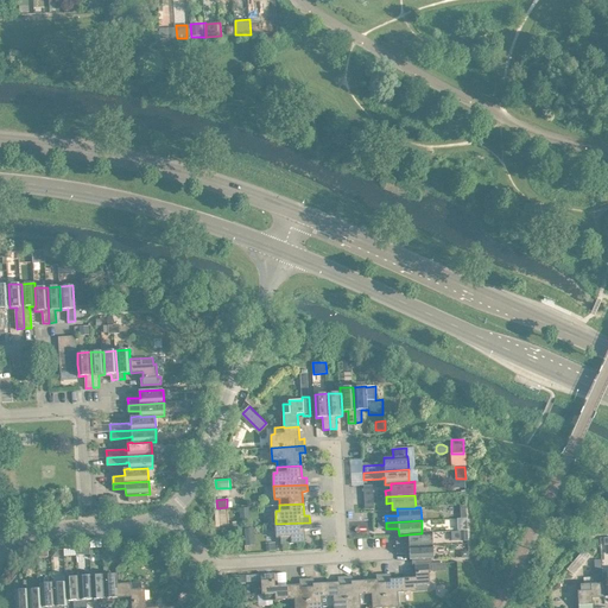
[(310,523),(276,524),(277,538),(282,538),(282,544),(305,543),(304,530),(310,530),(310,523)]
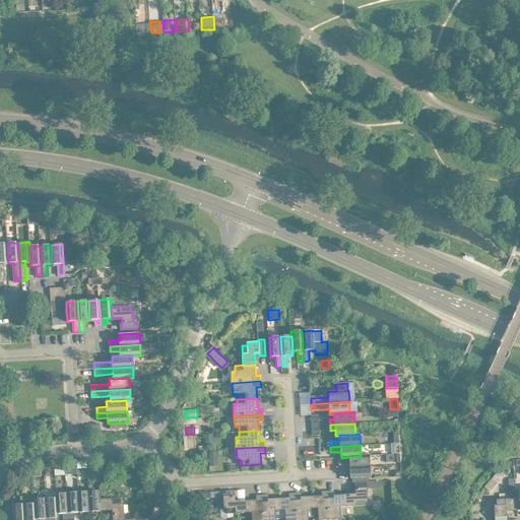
[(339,462),(339,468),(370,466),(370,455),(361,455),(361,456),(349,457),(349,462),(339,462)]
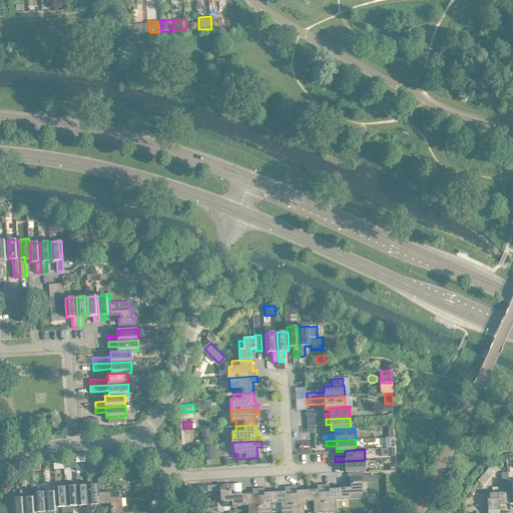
[(365,460),(335,462),(336,467),(346,467),(346,473),(366,471),(365,460)]
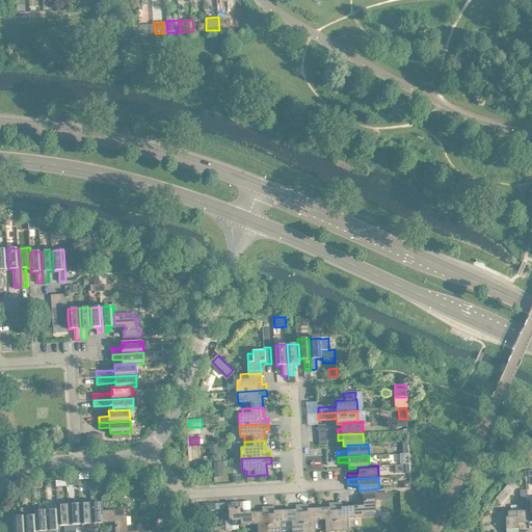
[(512,481),(497,498),(503,504),(517,486),(512,481)]
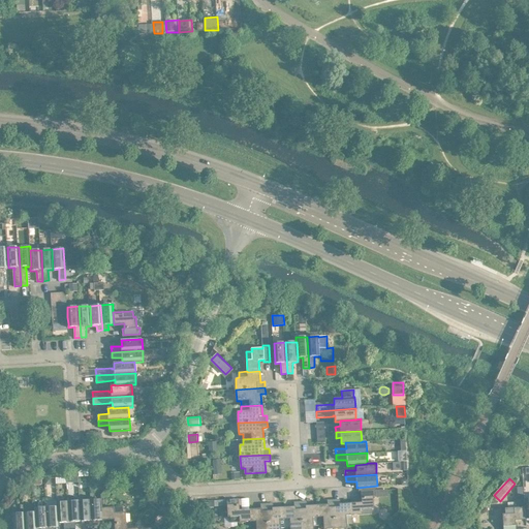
[(362,502),(351,503),(351,516),(352,516),(372,515),(372,508),(374,508),(374,497),(376,497),(376,491),(360,492),(360,498),(362,498),(362,502)]
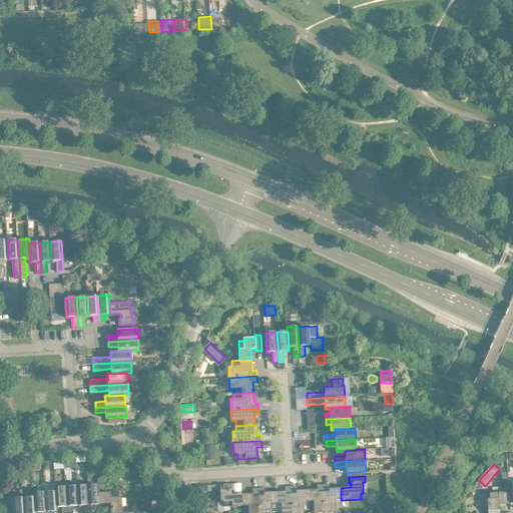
[(224,507),(243,506),(243,494),(232,495),(232,490),(234,490),(233,484),(217,485),(217,491),(220,491),(221,502),(223,501),(224,507)]
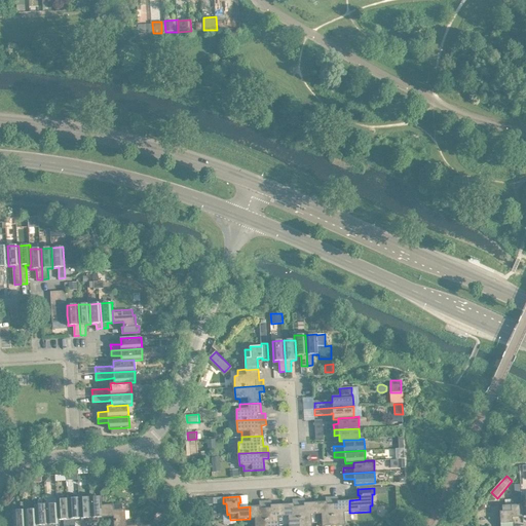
[(338,496),(332,497),(334,525),(345,525),(345,521),(350,521),(350,513),(349,513),(349,500),(338,501),(338,496)]
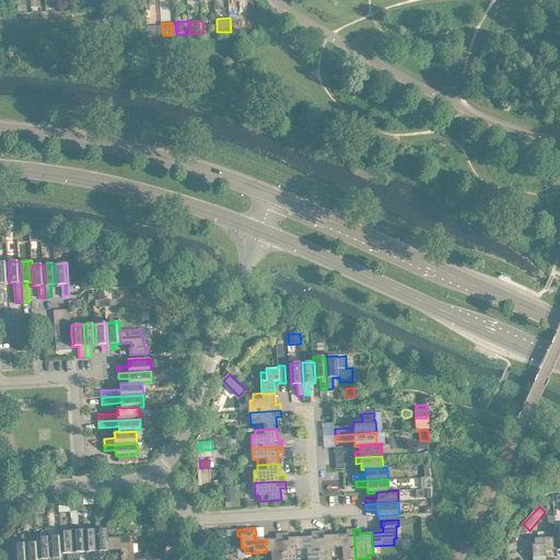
[(92,557),(98,557),(96,529),(84,531),(85,552),(92,551),(92,557)]
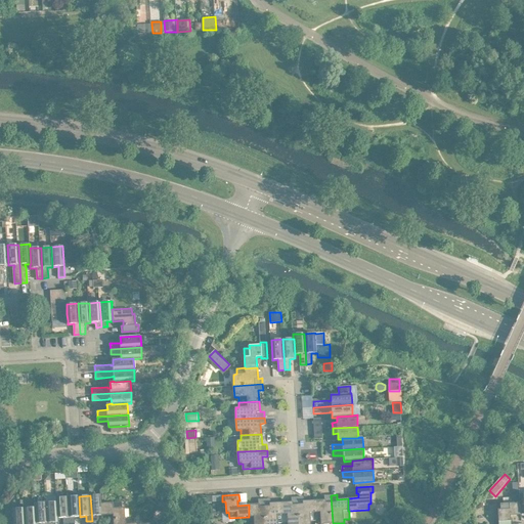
[(97,516),(102,515),(101,504),(102,504),(101,495),(90,495),(92,521),(97,520),(97,516)]
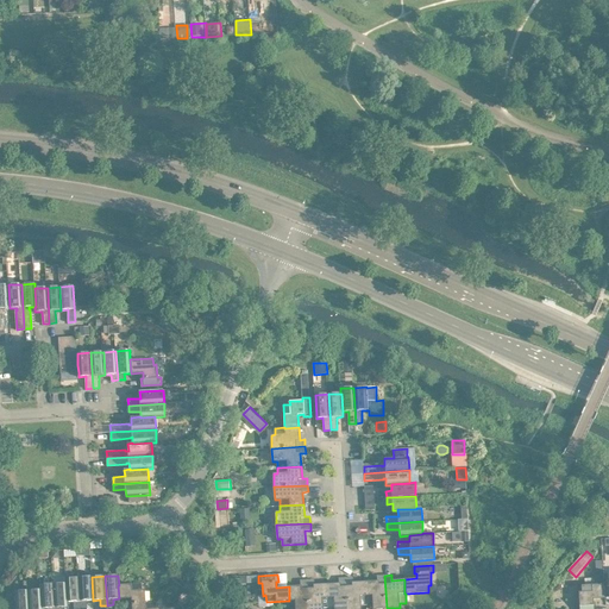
[(181,576),(176,582),(183,588),(188,582),(181,576)]
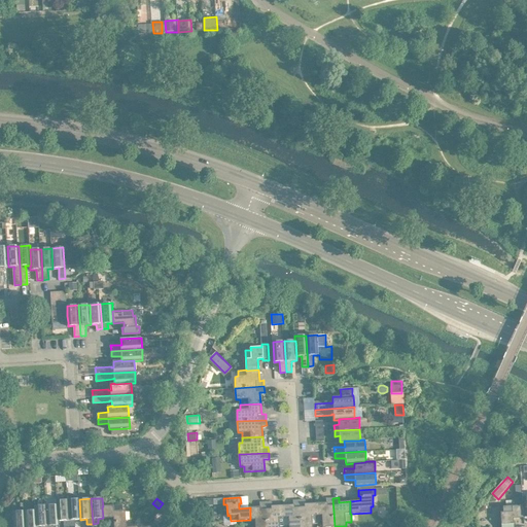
[(327,502),(316,503),(318,524),(323,524),(322,526),(331,526),(335,526),(332,498),(326,498),(327,502)]
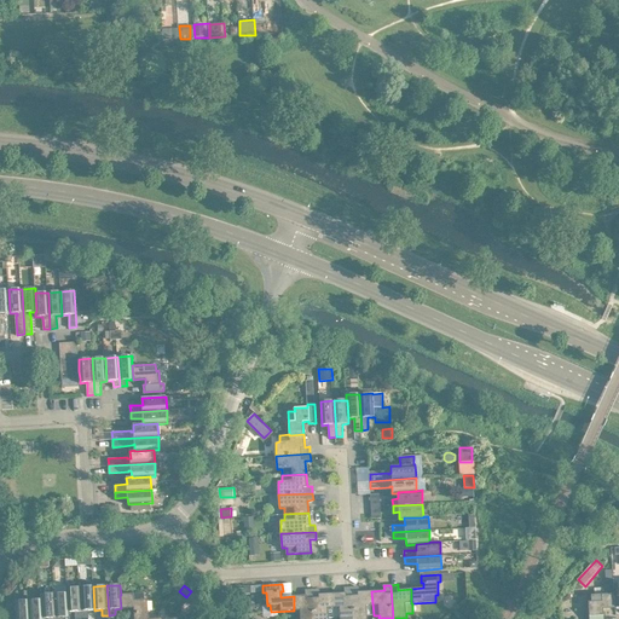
[(88,618),(88,611),(94,611),(93,586),(80,588),(82,618),(88,618)]
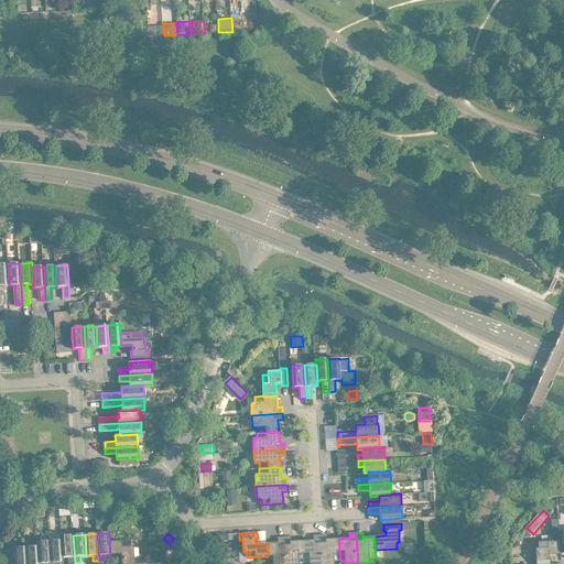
[(327,534),(321,535),(322,563),(334,563),(335,561),(340,561),(338,539),(327,540),(327,534)]
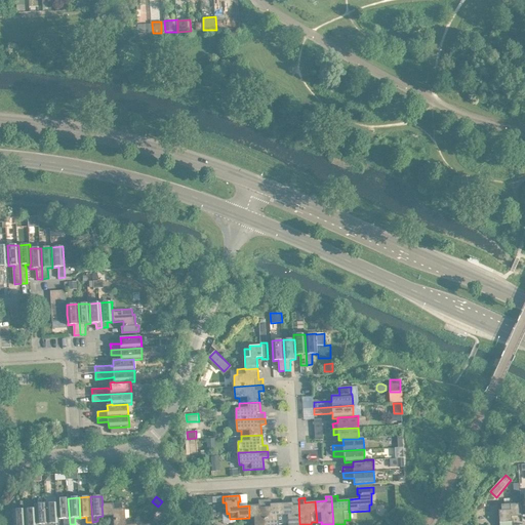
[(64,524),(70,524),(68,498),(56,498),(56,502),(57,502),(58,519),(64,519),(64,524)]
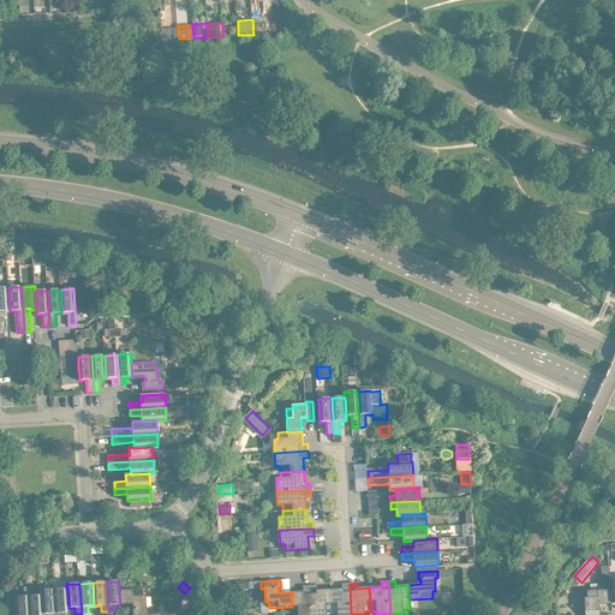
[(342,589),(330,590),(332,614),(338,614),(351,614),(350,584),(342,584),(342,589)]
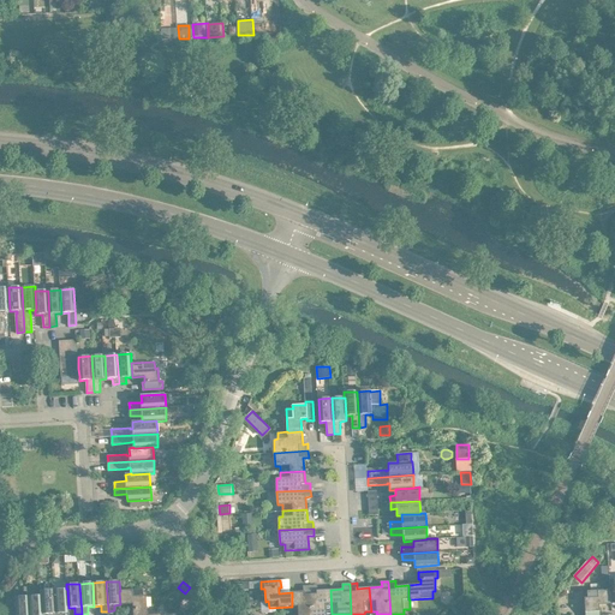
[(317,585),(311,586),(311,614),(326,614),(332,614),(330,590),(318,591),(317,585)]
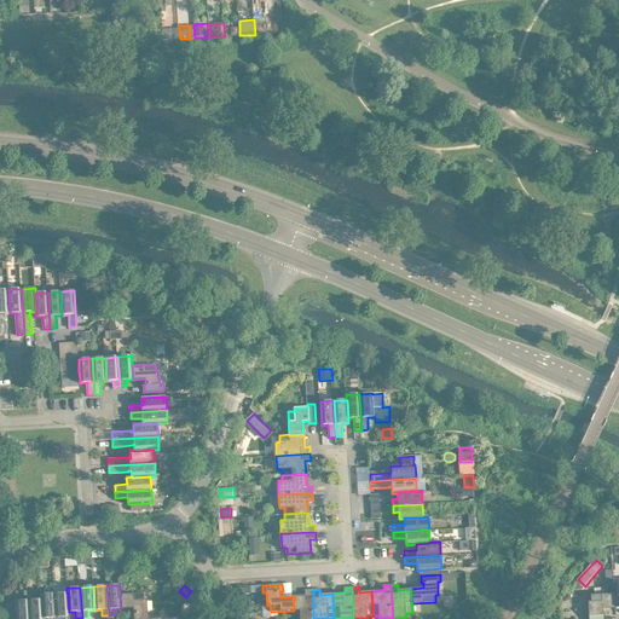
[(294,611),(294,618),(313,618),(313,590),(306,590),(306,595),(294,596),(294,611)]
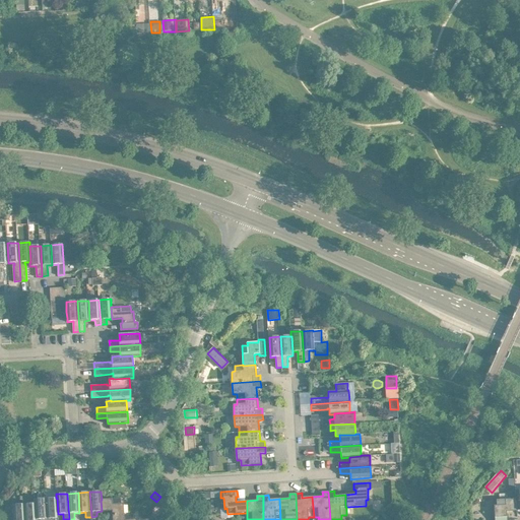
[(59,518),(58,514),(57,498),(56,498),(46,499),(47,519),(52,519),(53,519),(59,518)]
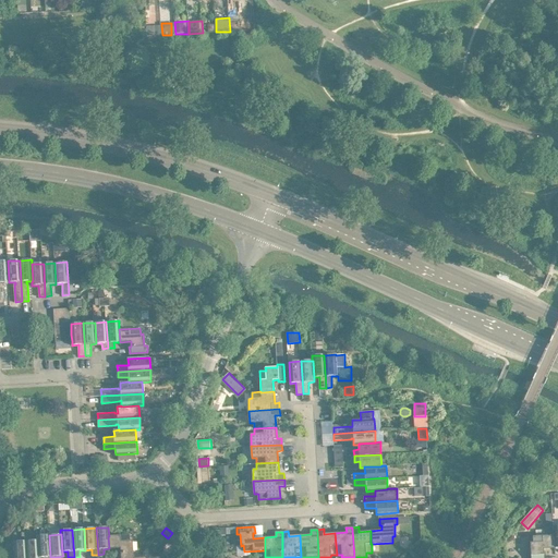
[(121,548),(121,553),(134,553),(134,552),(133,541),(130,541),(130,534),(109,536),(108,536),(109,548),(121,548)]
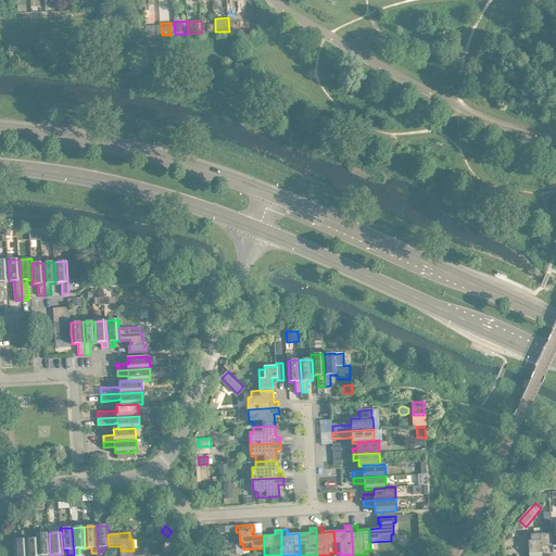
[(50,555),(49,533),(37,534),(37,539),(38,539),(39,555),(45,555),(50,555)]
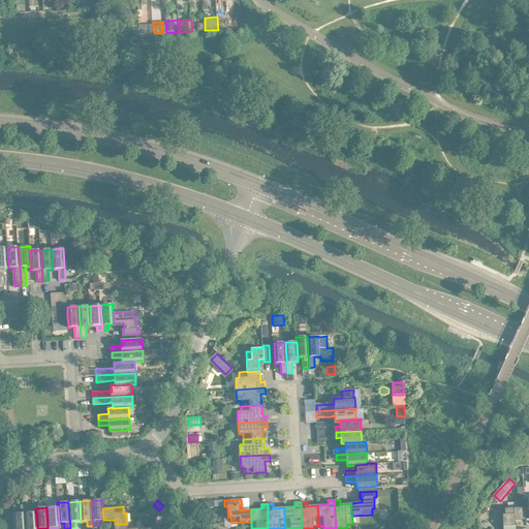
[(526,507),(525,507),(516,508),(508,508),(505,508),(505,515),(503,515),(503,526),(501,526),(500,528),(518,528),(518,525),(516,525),(516,520),(526,520),(526,507)]
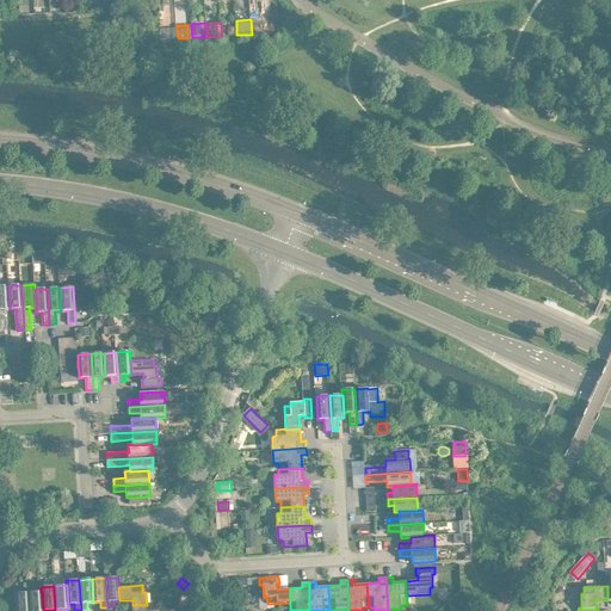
[(29,610),(29,592),(16,593),(16,610),(29,610)]
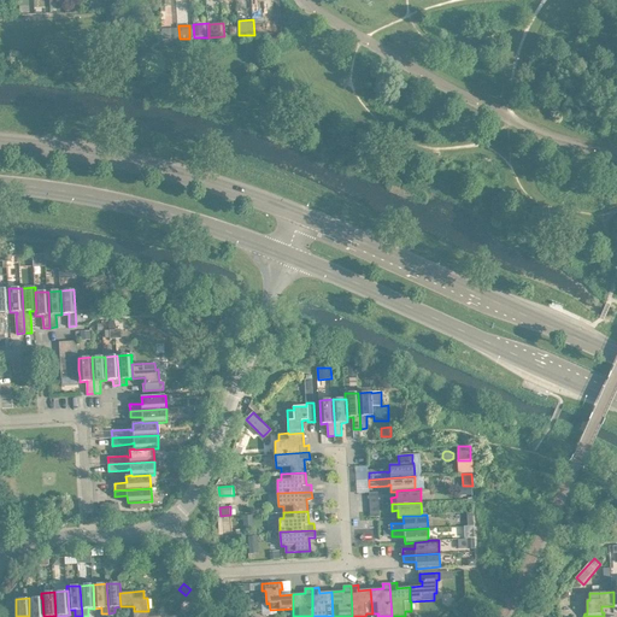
[(43,616),(42,598),(41,598),(29,598),(29,616),(43,616)]
